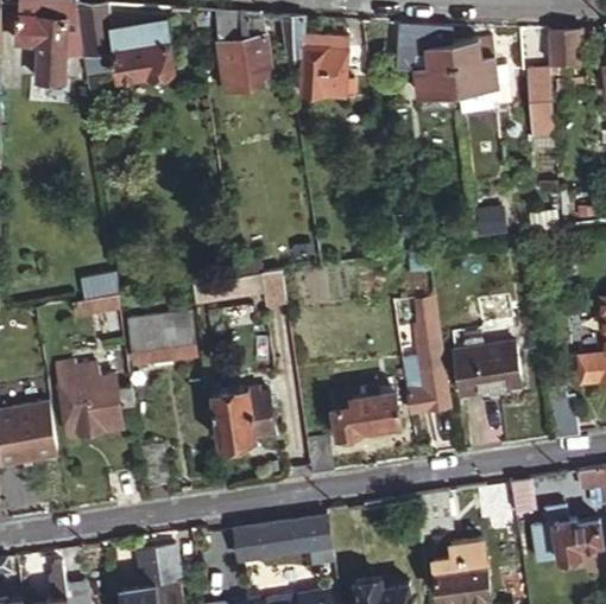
[(81,27),(77,2),(32,0),(19,0),(18,42),(42,44),(39,77),(63,80),(64,55),(84,56),(83,48),(81,27)]
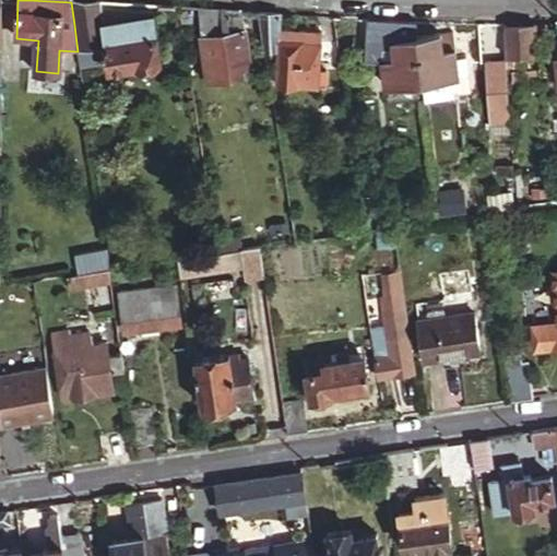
[(98,4),(71,2),(74,25),(76,44),(78,51),(80,68),(108,64),(103,25),(98,4)]
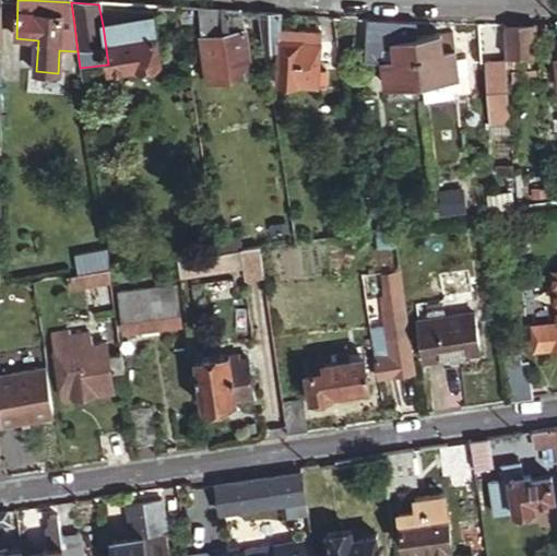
[(200,23),(198,12),(178,11),(179,24),(200,23)]
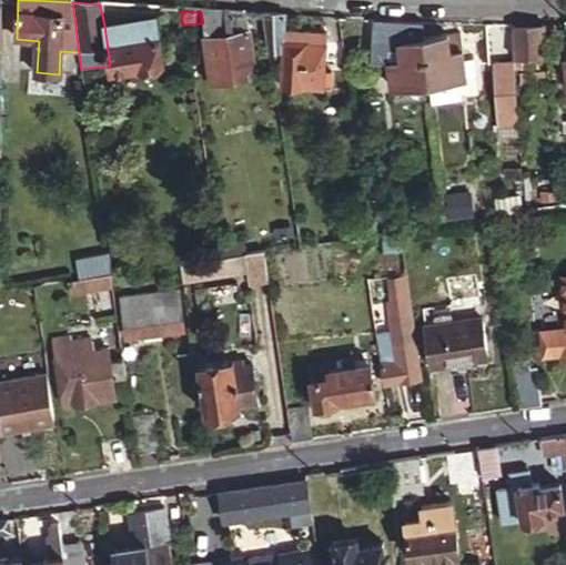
[(246,32),(243,14),(201,12),(203,23),(205,42),(203,43),(212,88),(249,80),(248,73),(255,71),(249,33),(246,32)]
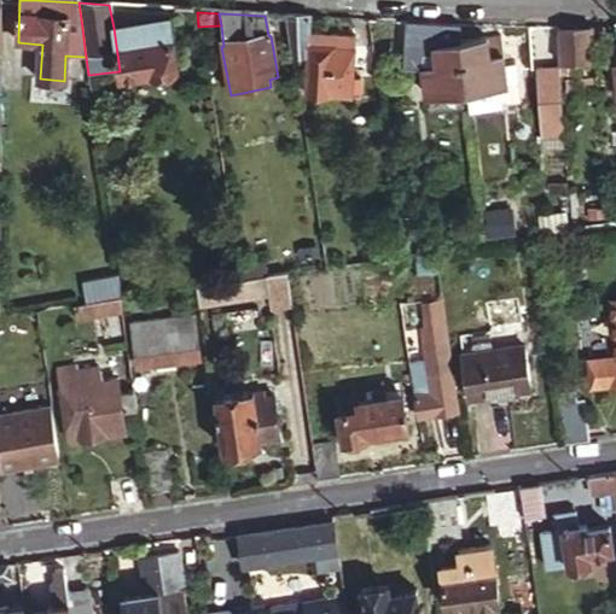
[(309,37),(311,18),(284,17),(291,57),(308,58),(307,94),(360,98),(361,81),(353,81),(354,40),(309,37)]
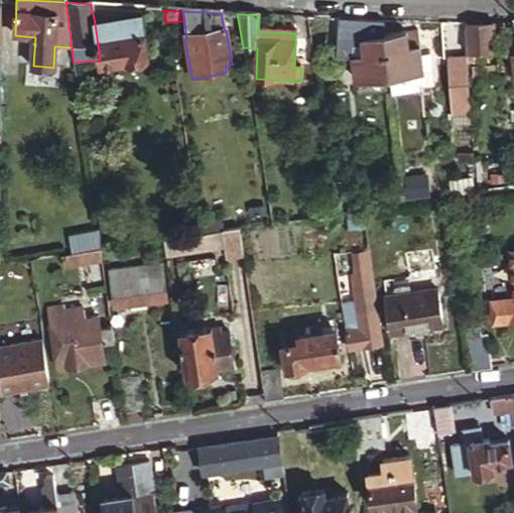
[(141,18),(95,23),(100,59),(101,66),(147,58),(141,18)]
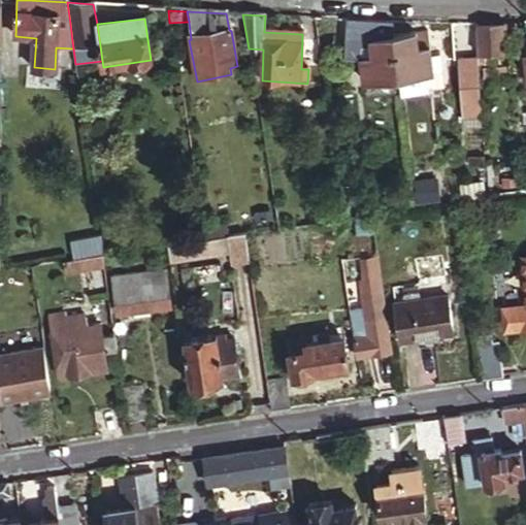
[(473,26),(473,28),(475,56),(496,55),(505,54),(504,27),(504,26),(473,26)]
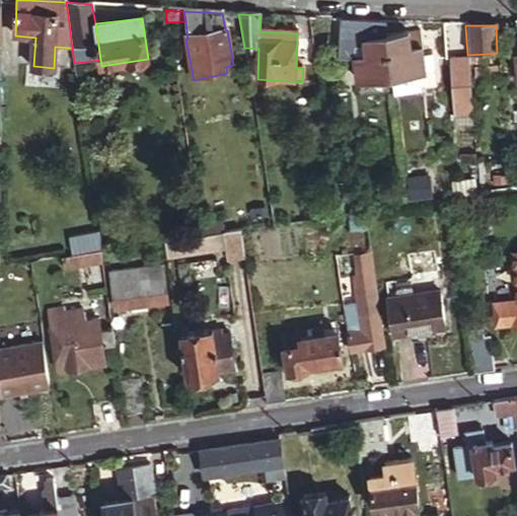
[(407,34),(386,38),(385,39),(390,77),(392,93),(422,88),(419,72),(435,70),(432,54),(422,55),(420,48),(418,32),(407,34)]
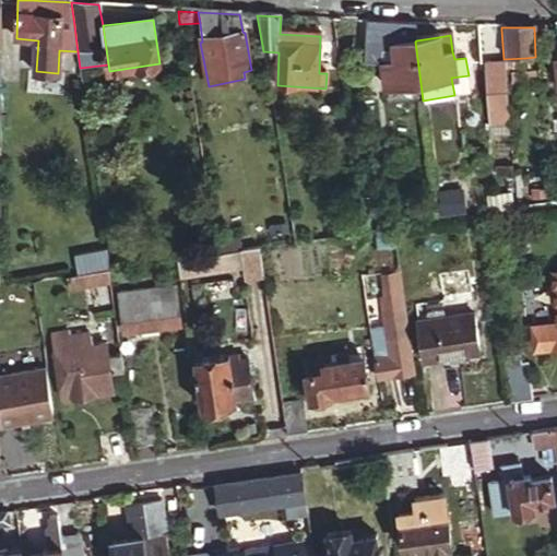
[(381,62),(384,89),(421,83),(415,42),(391,44),(394,60),(381,62)]
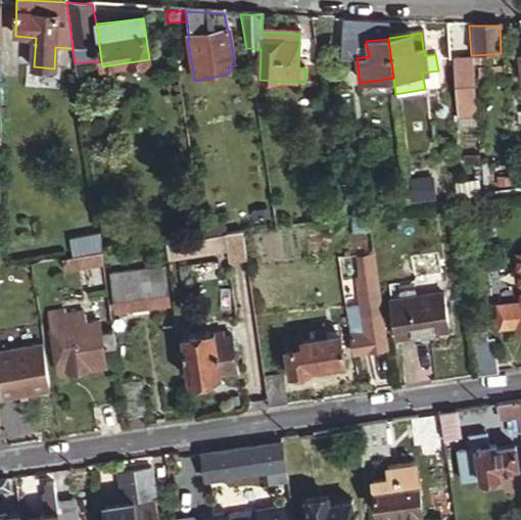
[(369,56),(366,41),(354,44),(357,58),(369,56)]
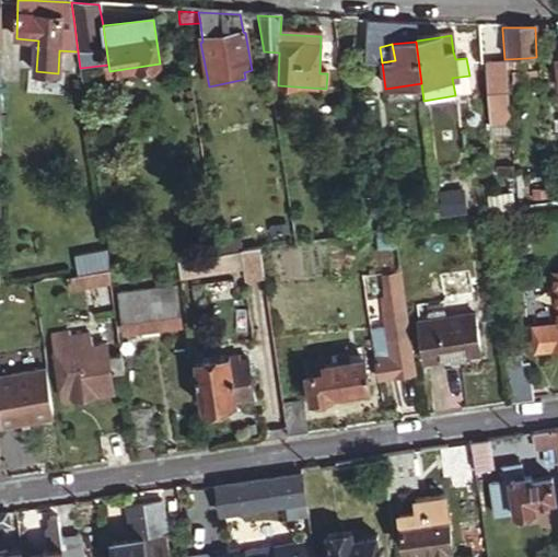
[(504,59),(504,64),(506,70),(527,69),(526,58),(504,59)]
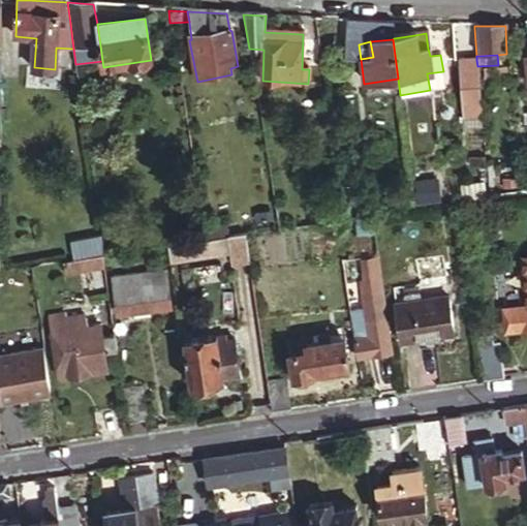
[(477,66),(476,60),(458,61),(461,121),(481,119),(477,66)]
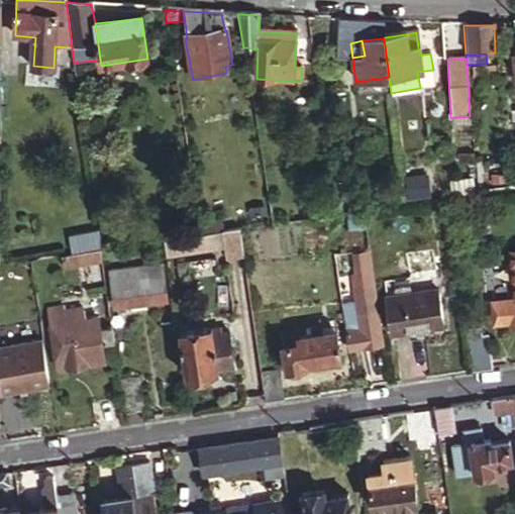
[(471,126),(470,116),(450,118),(450,128),(471,126)]
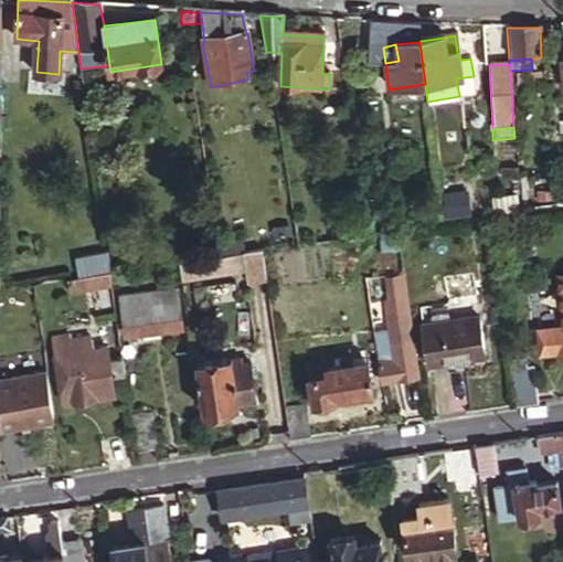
[(512,194),(490,197),(494,214),(514,211),(512,194)]
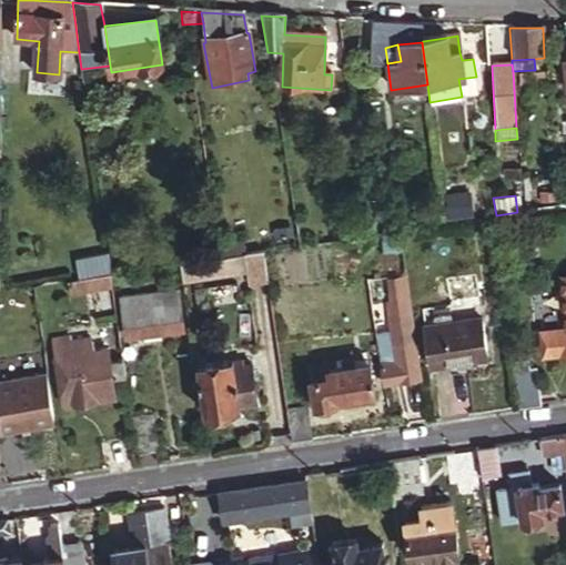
[(401,232),(382,234),(385,255),(403,252),(401,232)]
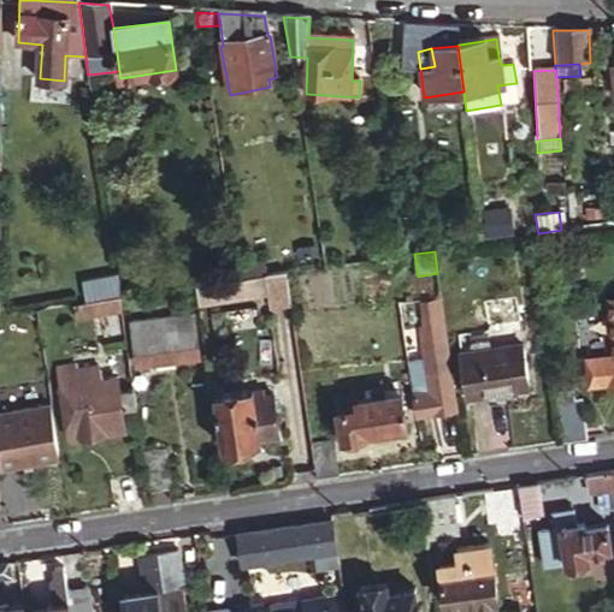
[(276,263),(240,269),(241,280),(261,278),(277,275),(276,263)]
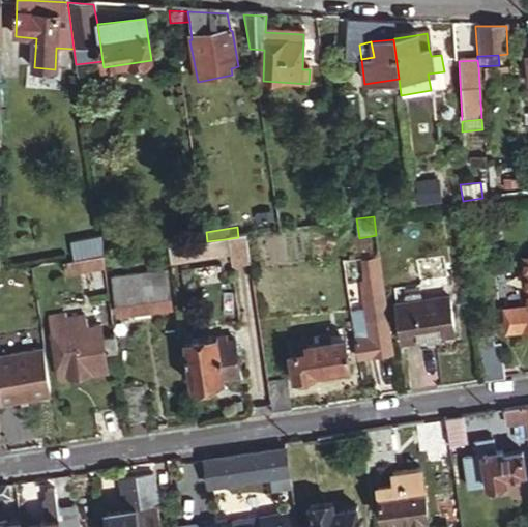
[(243,236),(238,237),(225,239),(228,255),(230,268),(247,266),(243,236)]
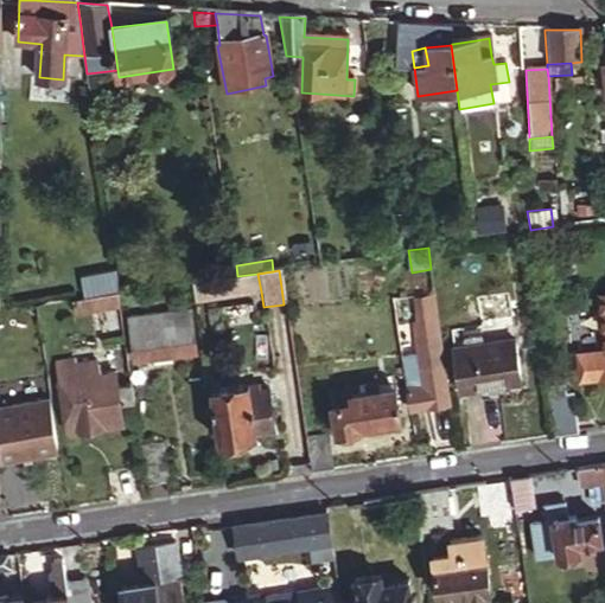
[(237,276),(190,284),(193,302),(261,292),(258,274),(237,276)]
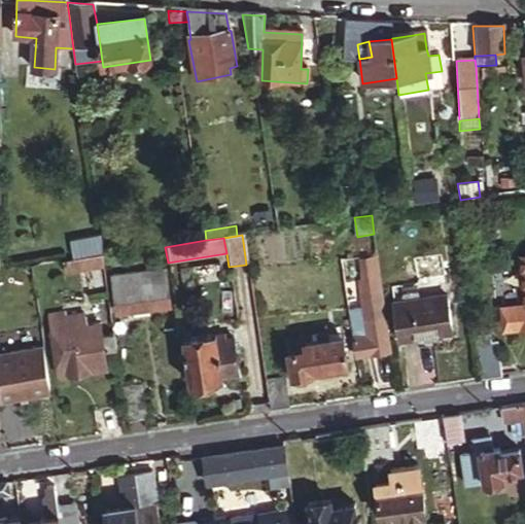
[(90,246),(75,248),(75,258),(91,256),(90,246)]
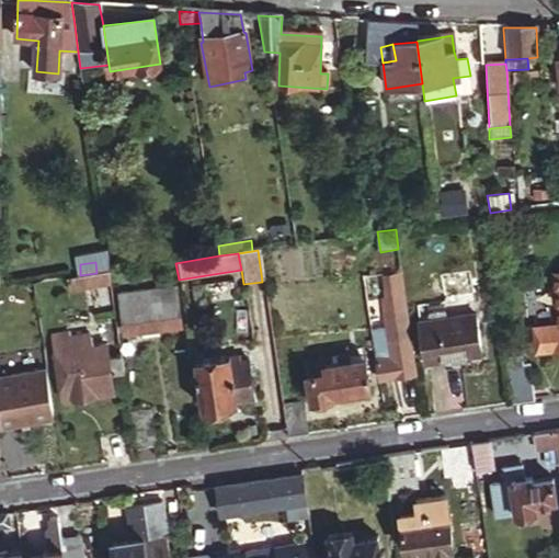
[(100,275),(65,281),(68,293),(102,287),(100,275)]
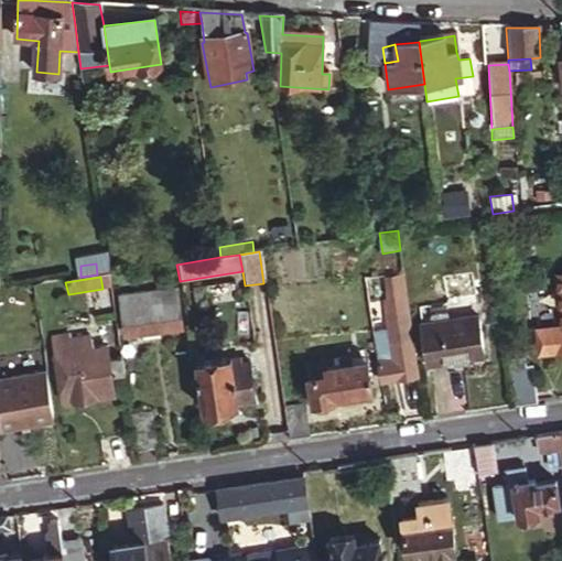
[(387,303),(389,320),(393,319),(392,306),(406,304),(402,280),(389,281),(391,302),(387,303)]
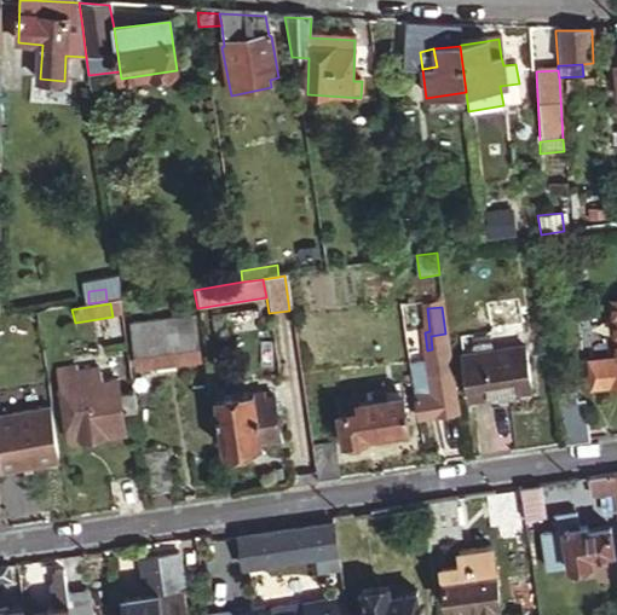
[(191,318),(130,328),(138,372),(155,369),(156,375),(177,372),(176,366),(199,361),(191,318)]
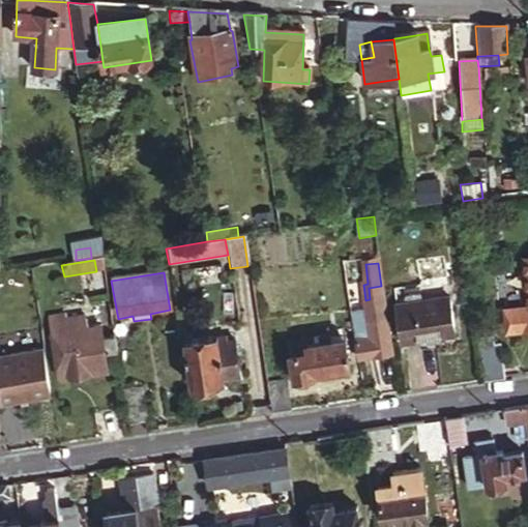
[(372,340),(356,343),(359,360),(391,355),(381,286),(369,288),(370,299),(365,300),(368,313),(372,340)]
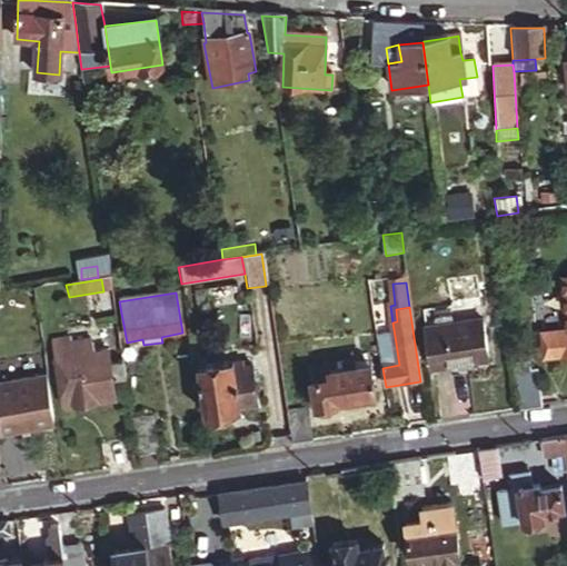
[(566,309),(561,310),(564,329),(536,334),(540,357),(557,354),(559,356),(566,355),(566,309)]
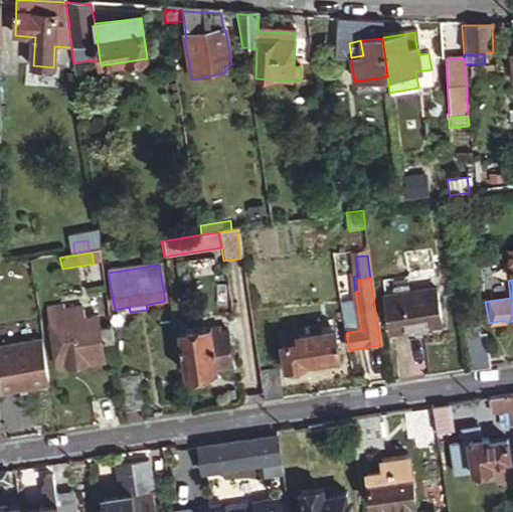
[(434,290),(383,297),(388,332),(439,324),(434,290)]
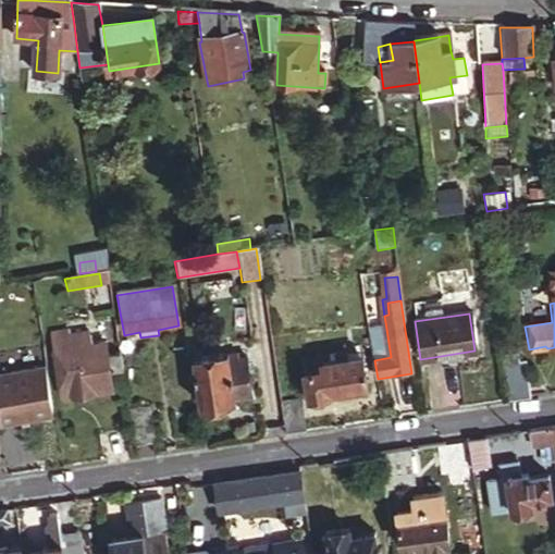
[(386,329),(370,331),(374,360),(391,357),(386,329)]
